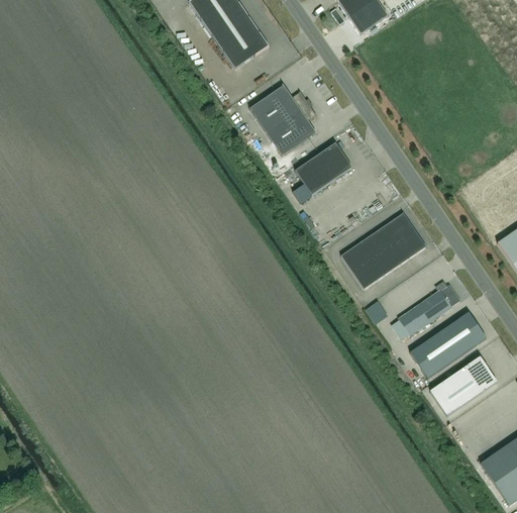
[(190,0),(189,1),(235,68),(269,44),(238,0),(190,0)]
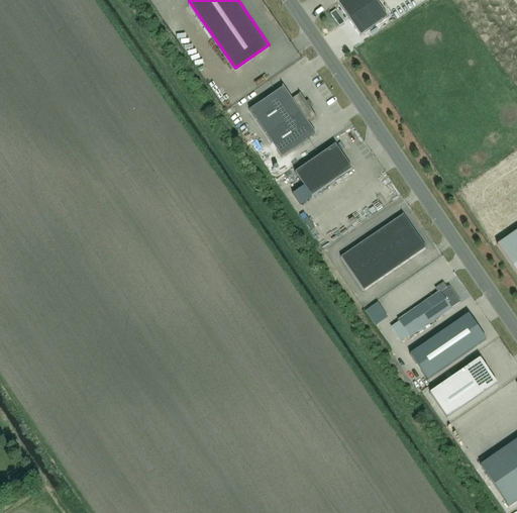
[(337,0),(349,17),(374,0),(337,0)]
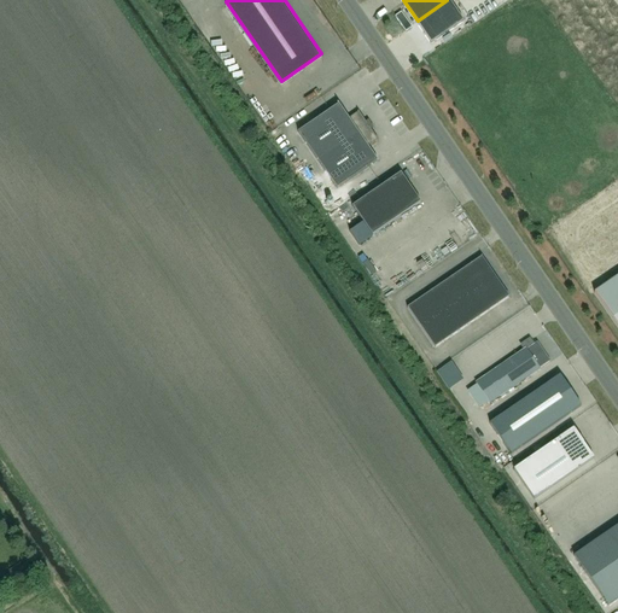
[(298,128),(337,185),(377,157),(378,158),(368,142),(377,136),(378,136),(371,126),(373,123),(368,116),(366,118),(359,107),(357,107),(357,109),(349,115),(338,99),(337,99),(338,101),(298,128)]
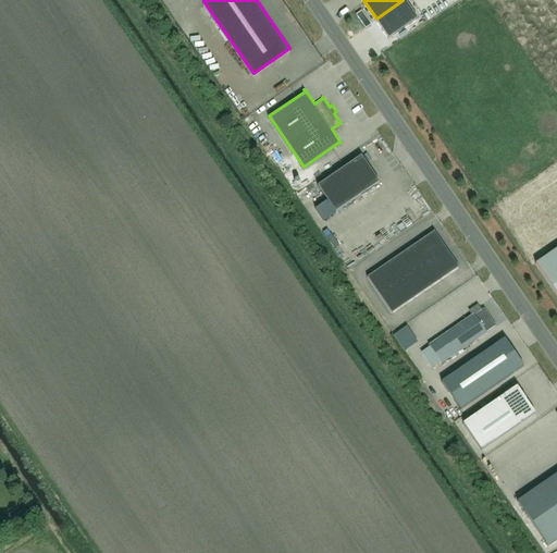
[(336,209),(380,180),(361,152),(318,183),(336,209)]
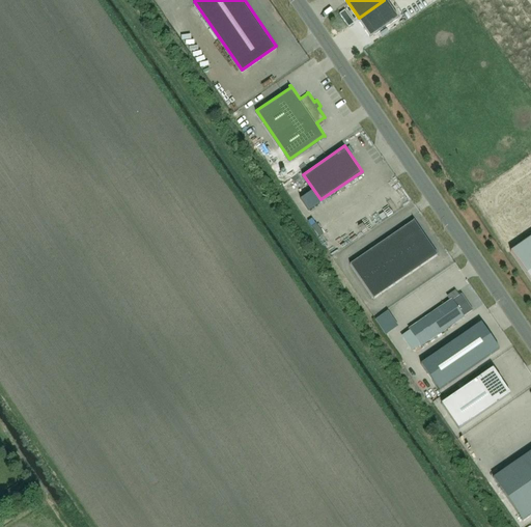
[(312,188),(300,196),(308,207),(319,200),(312,188)]
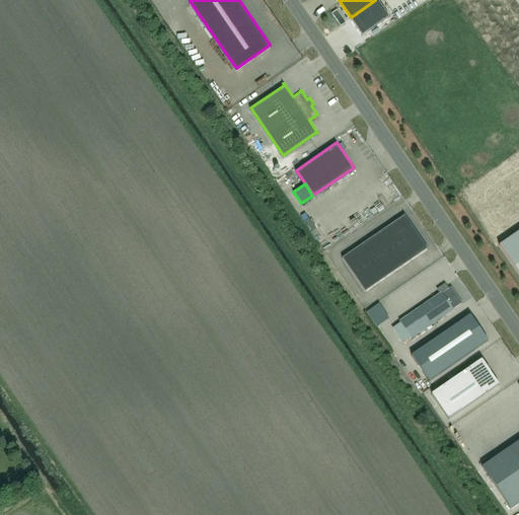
[(311,206),(305,209),(312,224),(329,216),(327,210),(315,215),(311,206)]
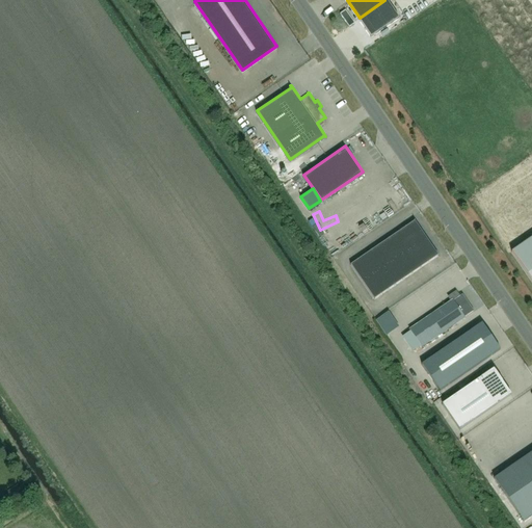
[(415,217),(367,251),(350,261),(374,296),(437,253),(439,253),(415,217)]
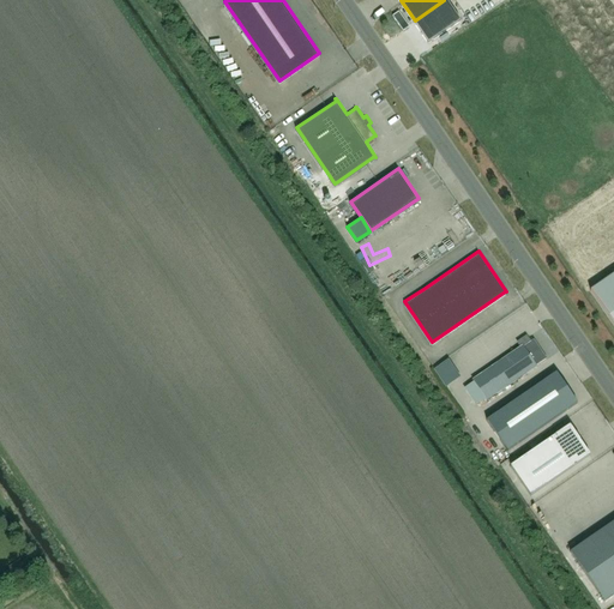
[(405,276),(399,267),(380,281),(387,289),(405,276)]
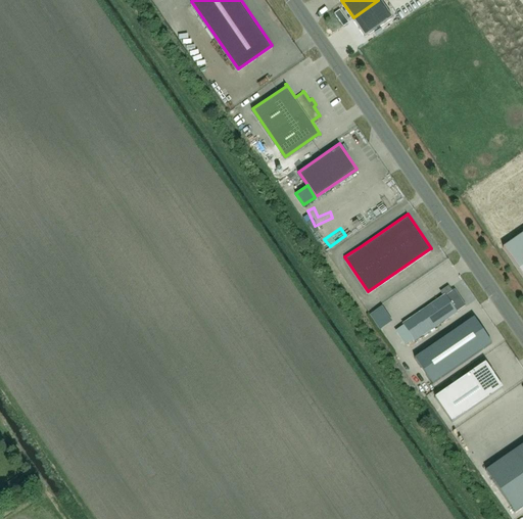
[(522,274),(522,230),(503,244),(522,274)]
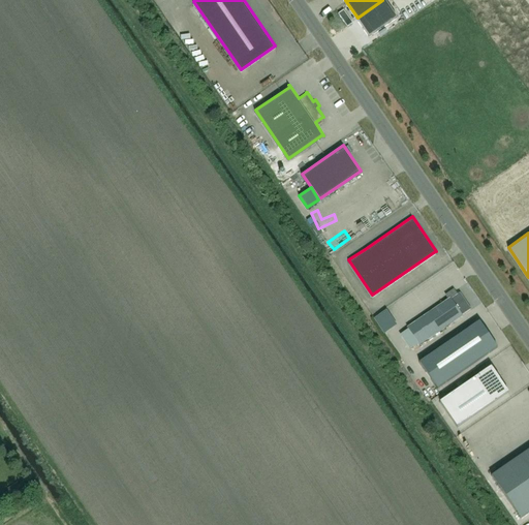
[(450,296),(407,325),(419,342),(462,312),(462,311),(470,306),(460,290),(450,297),(450,296)]
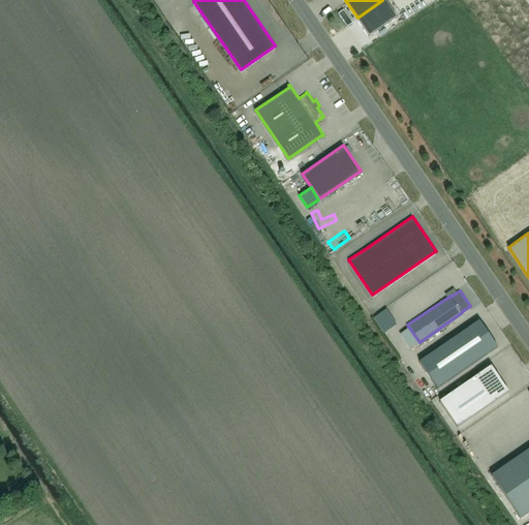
[(437,385),(497,344),(479,318),(419,360),(437,385)]
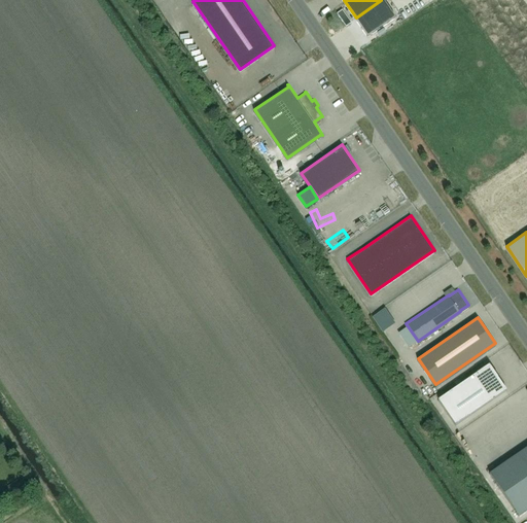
[(498,375),(489,361),(477,371),(438,397),(456,423),(506,388),(497,375),(498,375)]
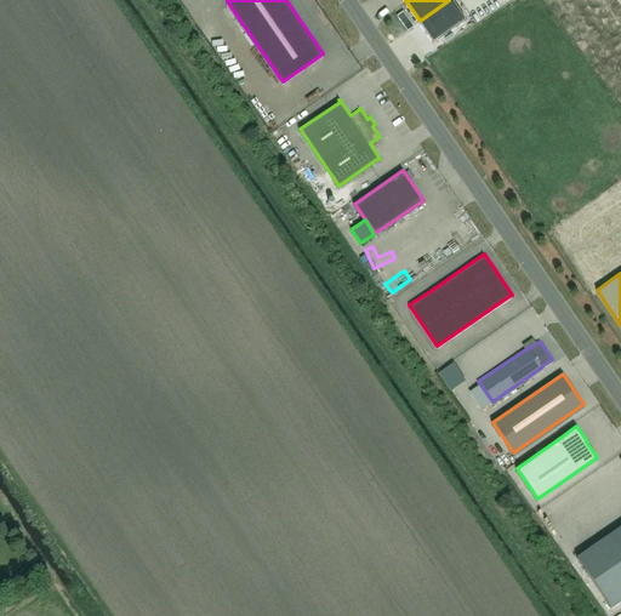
[(611,605),(620,597),(620,524),(576,554),(611,605)]
